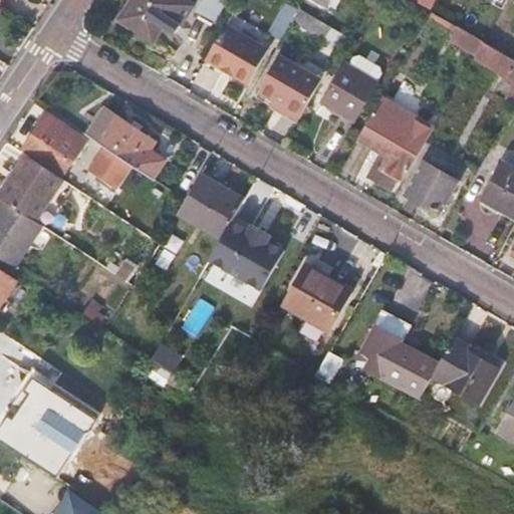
[(153,40),(178,0),(132,0),(119,18),(153,40)]
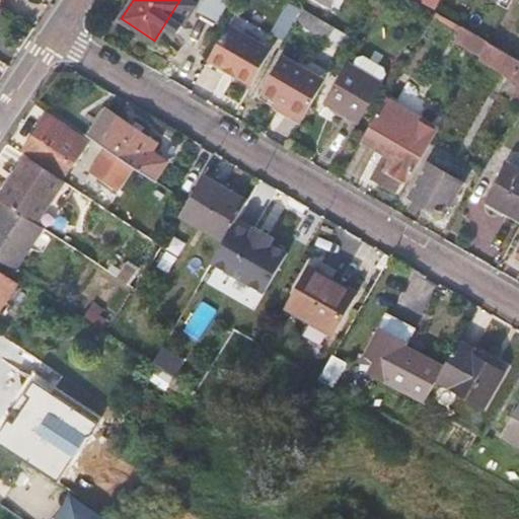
[(215,23),(228,0),(202,0),(196,11),(215,23)]
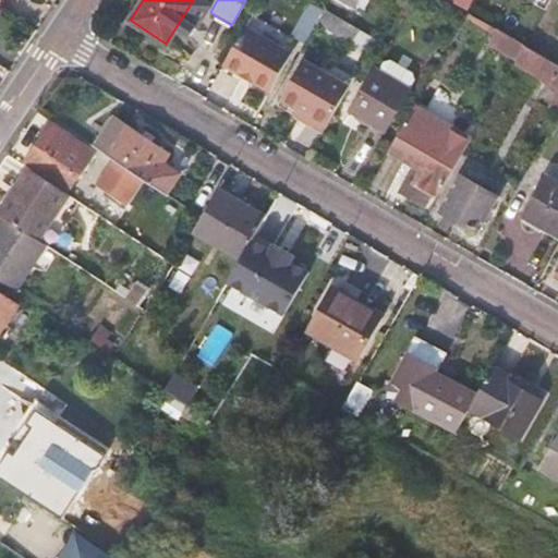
[(449,0),(470,12),(475,0),(449,0)]
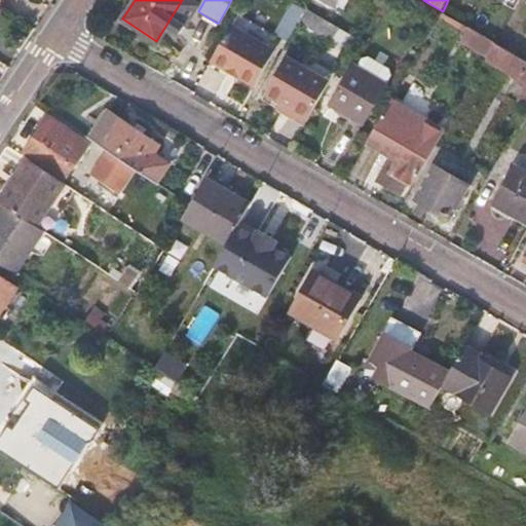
[(332,34),(336,23),(307,10),(302,22),(332,34)]
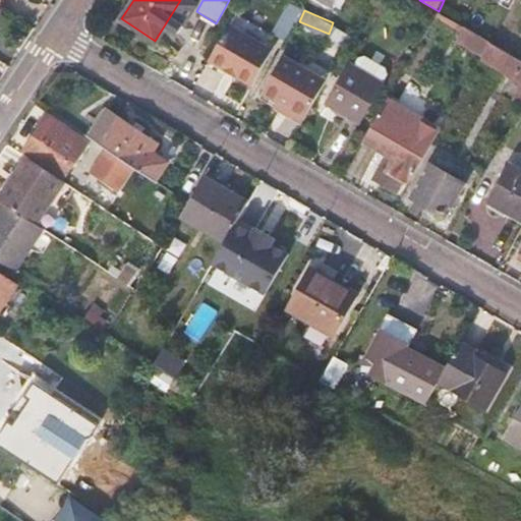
[(237,12),(211,59),(253,83),(274,49),(269,45),(275,35),(237,12)]
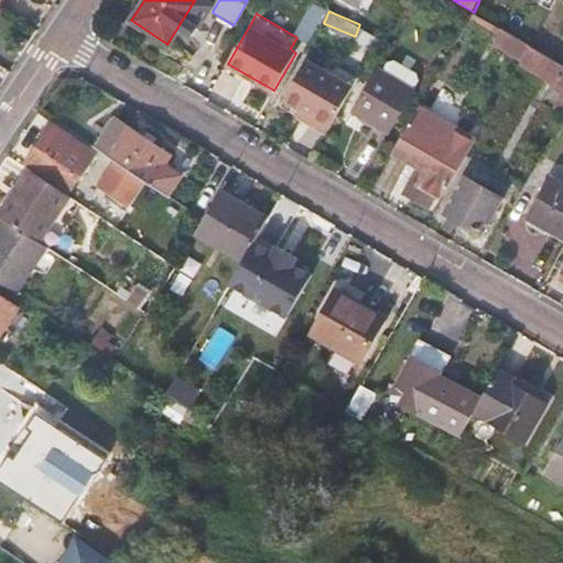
[(530,45),(501,29),(496,37),(515,48),(512,54),(521,59),(523,56),(530,45)]
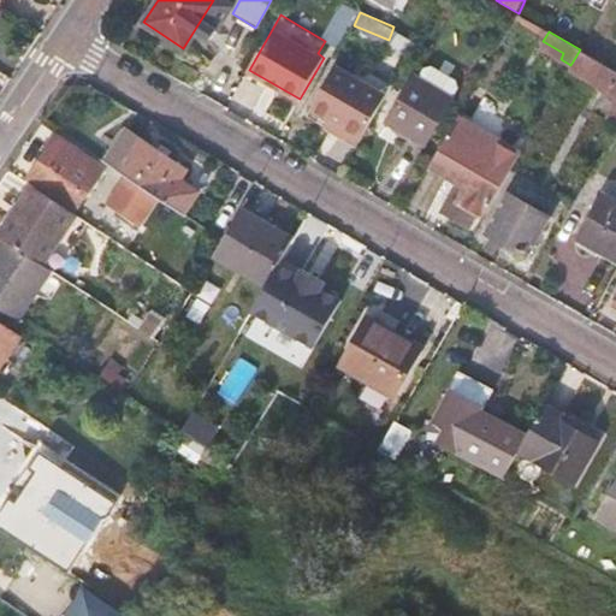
[(615,86),(615,70),(580,49),(573,61),(615,86)]
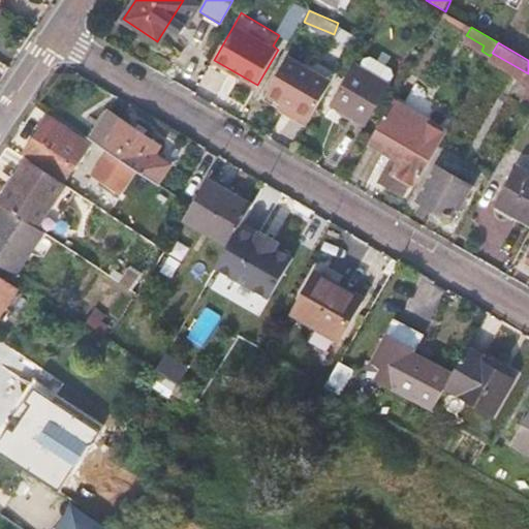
[(288,55),(267,91),(310,117),(332,81),(288,55)]
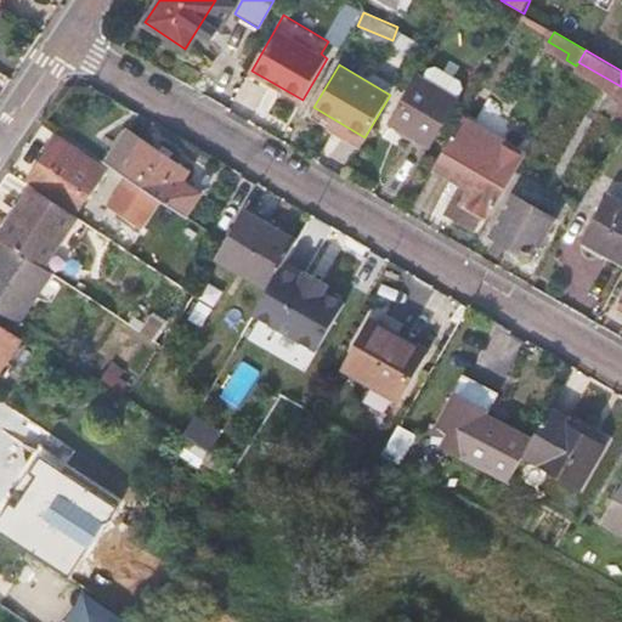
[(433,143),(458,99),(464,88),(462,79),(439,66),(430,68),(424,79),(419,77),(394,122),(433,143)]
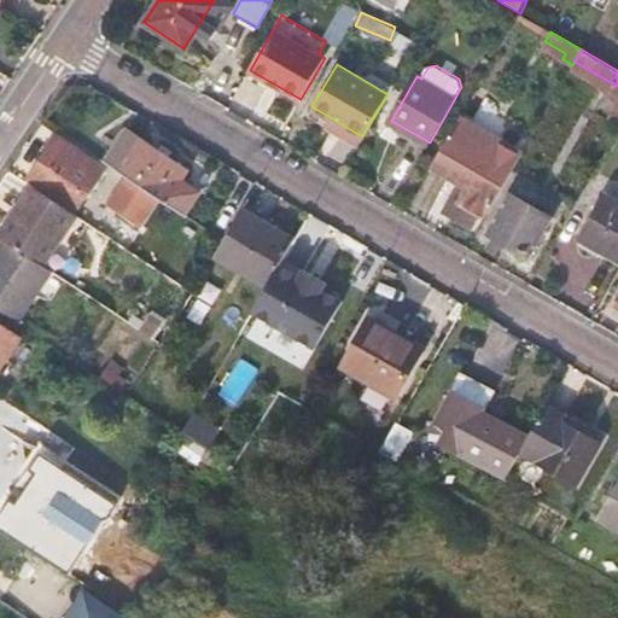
[(458,120),(432,164),(468,185),(462,194),(455,190),(450,198),(478,214),(485,202),(491,205),(520,156),(458,120)]
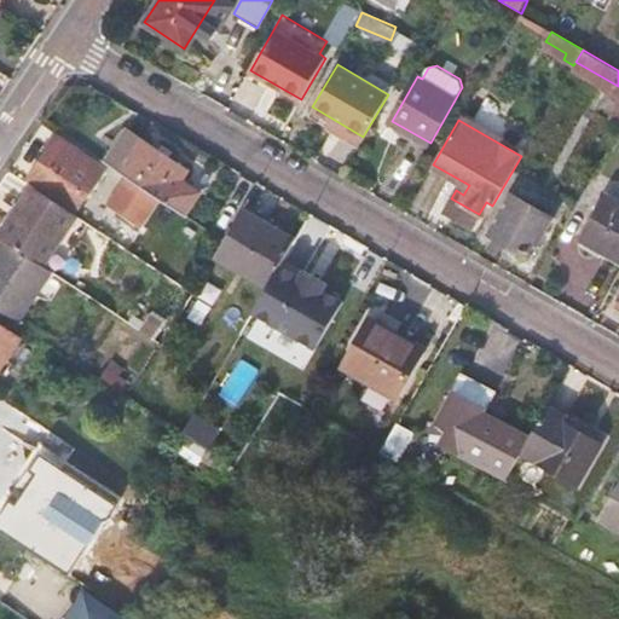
[(125,131),(103,162),(181,213),(196,190),(178,178),(184,167),(125,131)]
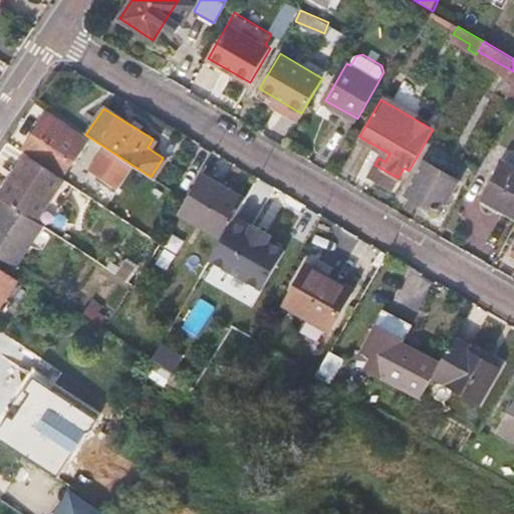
[(62,178),(86,143),(46,115),(23,151),(62,178)]
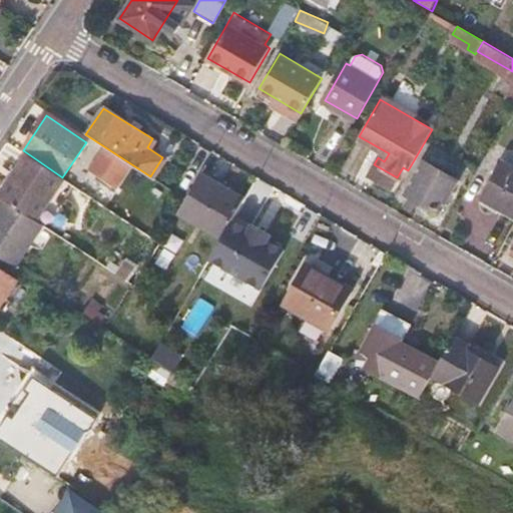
[(431,152),(426,161),(443,171),(448,162),(431,152)]
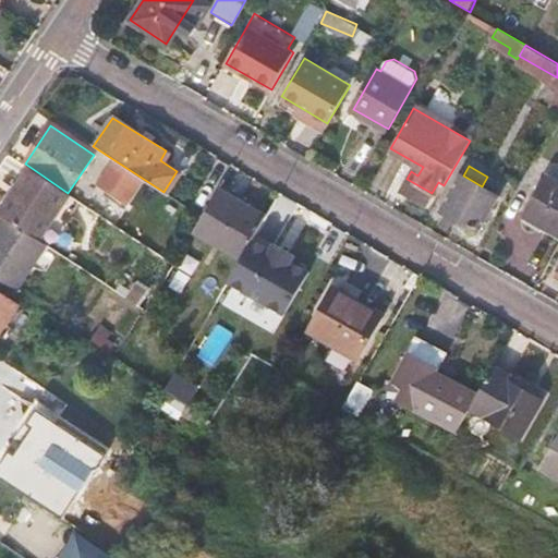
[(67,194),(28,169),(0,210),(0,216),(5,220),(36,240),(67,194)]
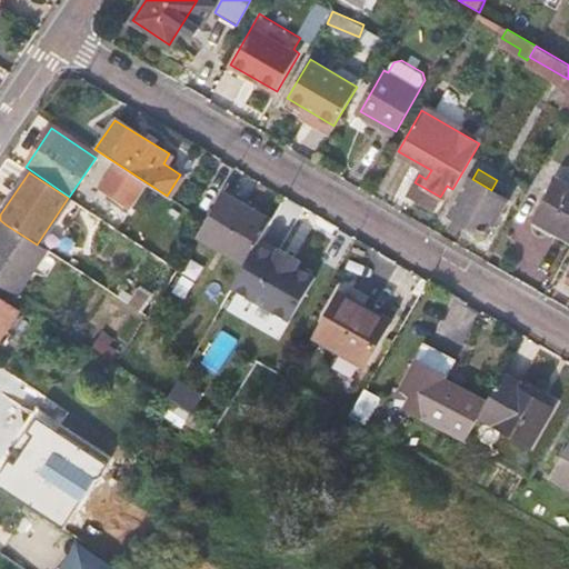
[(491,190),(472,179),(451,215),(489,236),(508,199),(491,190)]
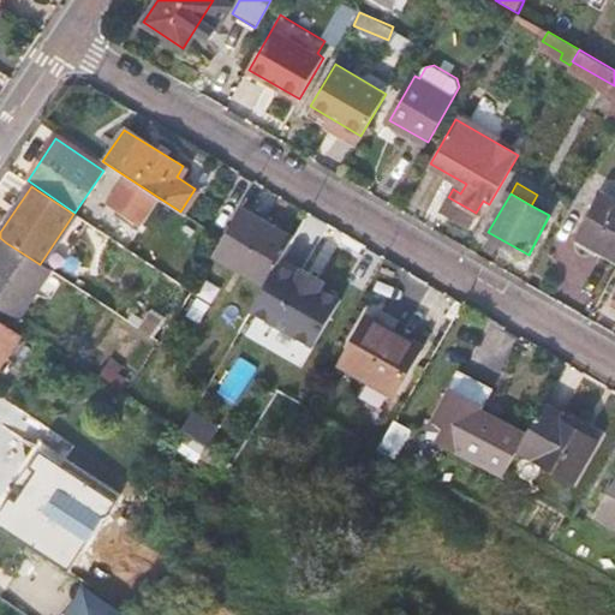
[(575,234),(614,257),(614,201),(601,193),(575,234)]
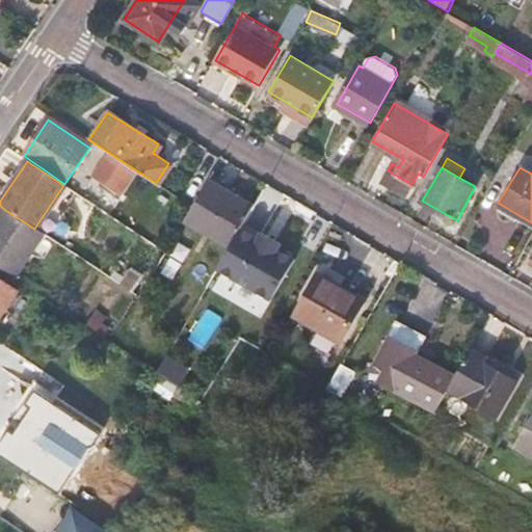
[(245,220),(254,205),(209,180),(186,219),(231,245),(245,220)]
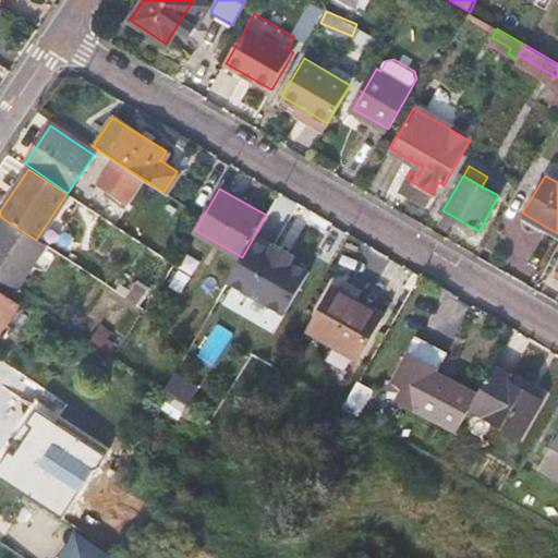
[(284,220),(269,210),(266,215),(257,231),(273,241),(284,220)]
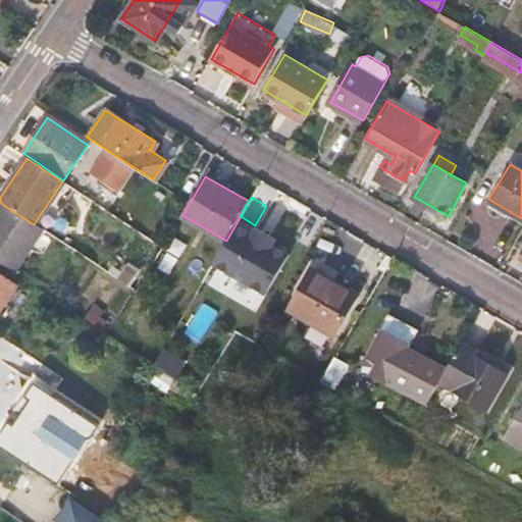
[(5,206),(0,213),(0,263),(16,274),(44,231),(34,224),(5,206)]
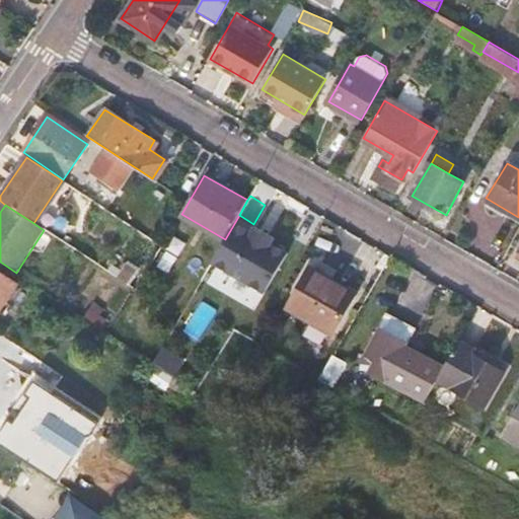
[(231,251),(214,281),(242,298),(260,269),(231,251)]
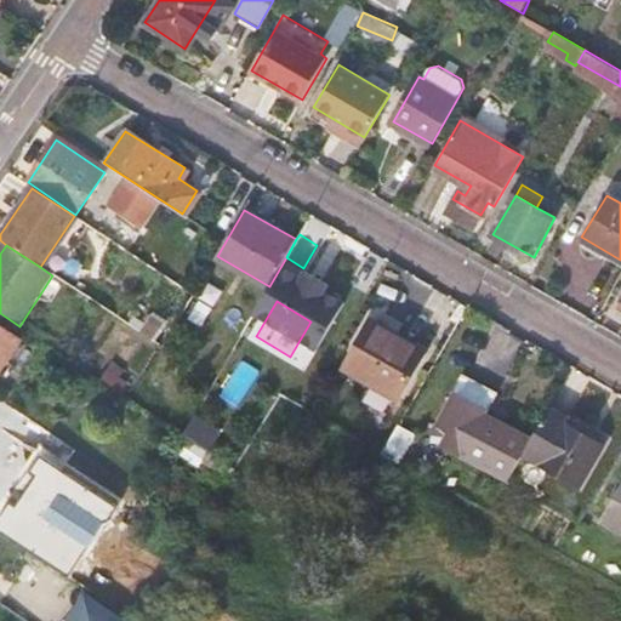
[(397,397),(420,355),(387,336),(391,329),(372,318),(345,366),(397,397)]
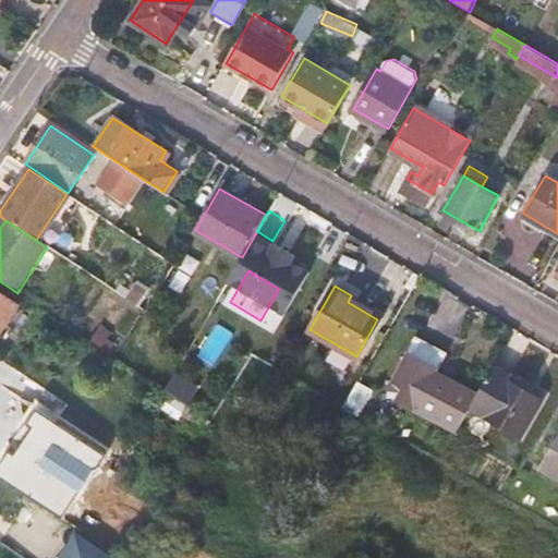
[(0,331),(16,307),(0,295),(0,331)]
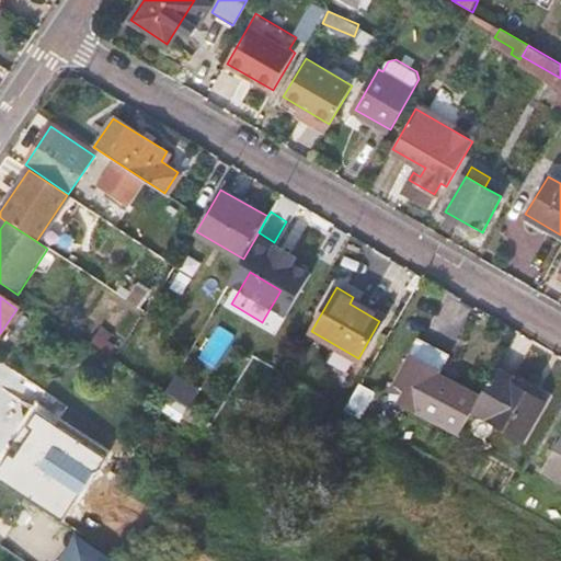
[(350,304),(379,321),(384,313),(353,297),(350,304)]
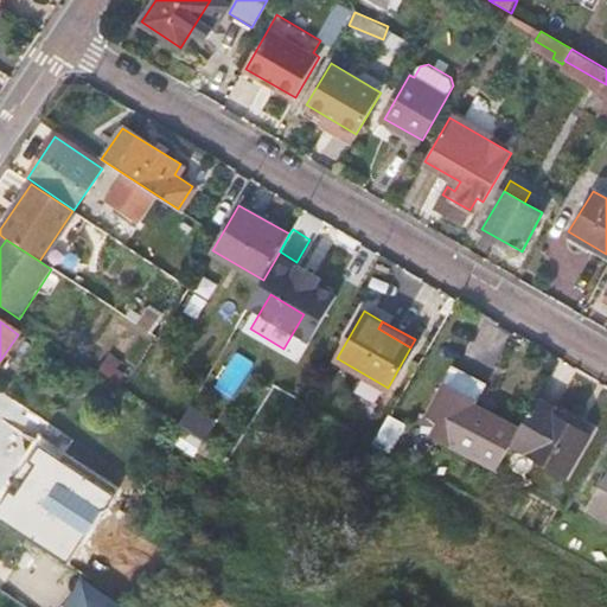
[(459,433),(438,422),(433,430),(494,467),(518,426),(471,398),(472,394),(447,381),(428,413),(440,419),(453,395),(515,427),(504,447),(489,439),(478,455),(454,441),(459,433)]
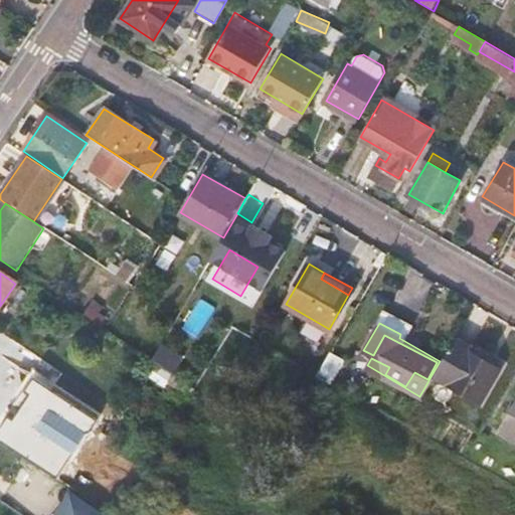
[(373,355),(371,358),(389,367),(385,374),(405,386),(414,372),(427,379),(437,362),(384,335),(373,355)]
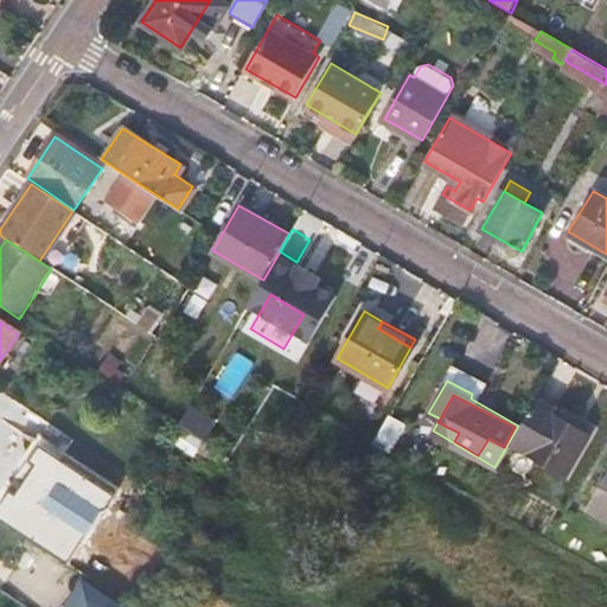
[(538,397),(512,442),(569,474),(593,429),(538,397)]
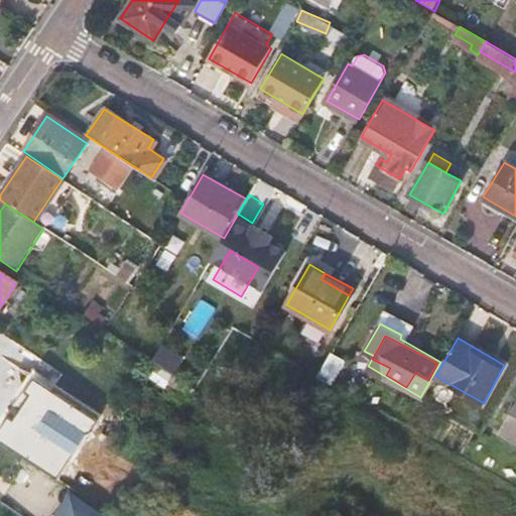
[(144,374),(152,361),(144,356),(130,375),(139,381),(144,374)]
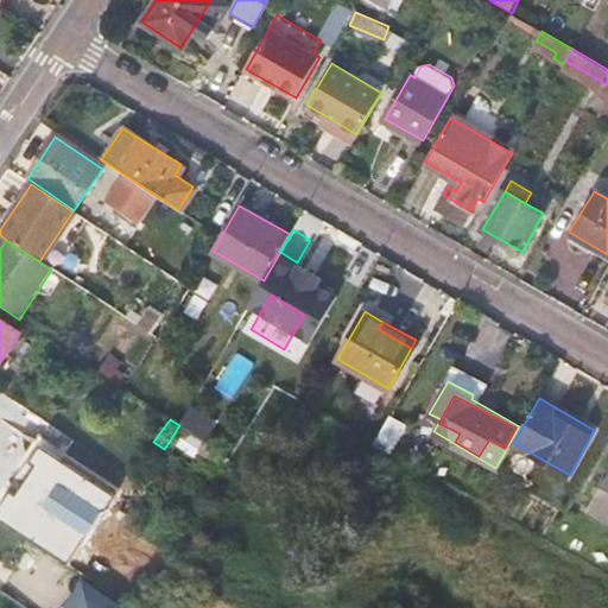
[(170,441),(222,474),(230,460),(179,425),(170,441)]
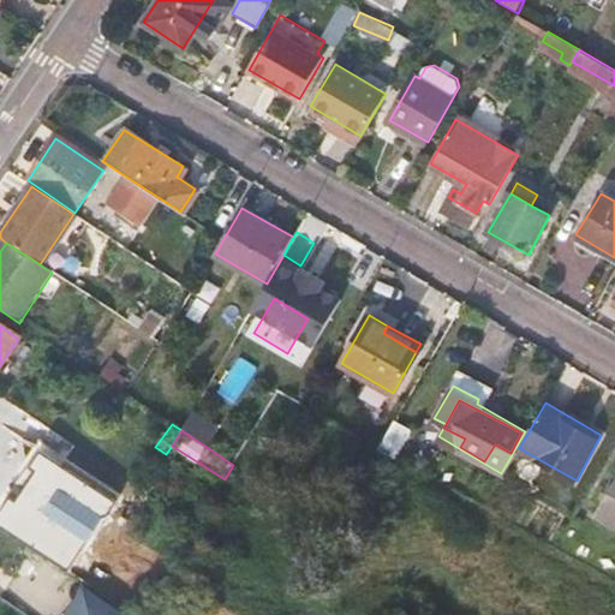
[(614,484),(598,513),(614,523),(614,484)]
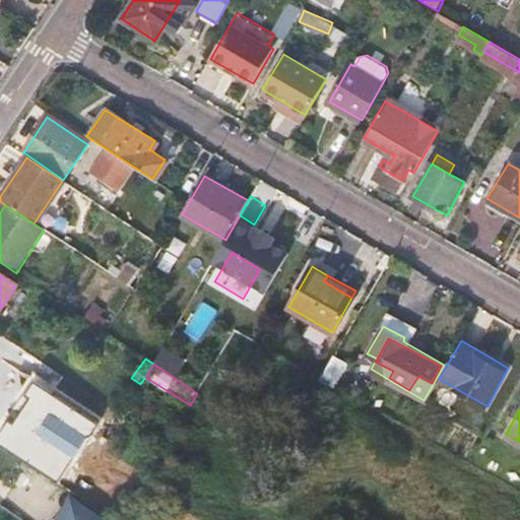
[(68,504),(58,519),(90,519),(91,519),(68,504)]
